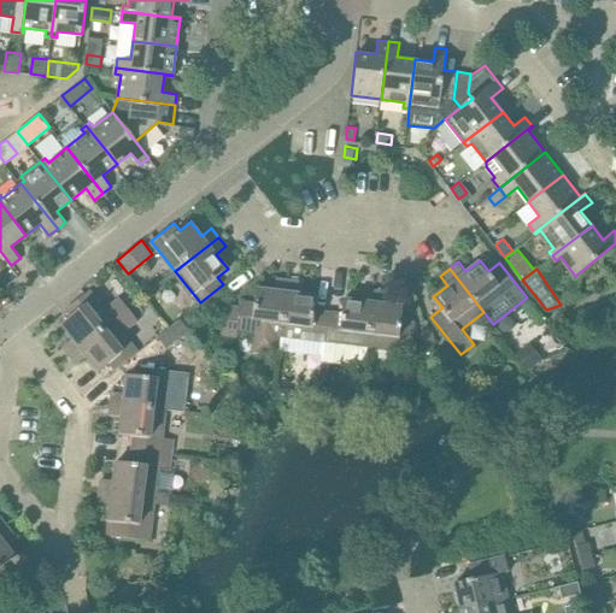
[(238,335),(239,329),(257,330),(254,347),(274,349),(276,332),(282,334),(288,278),(276,277),(275,289),(257,288),(256,301),(241,300),(240,306),(226,304),(222,332),(238,335)]
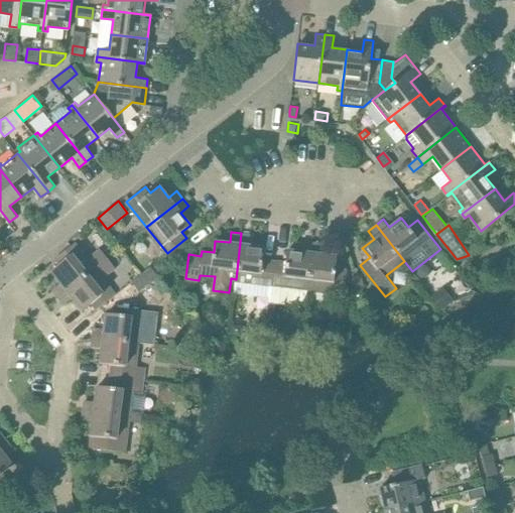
[(241,233),(236,279),(272,283),(275,260),(263,258),(264,246),(249,245),(250,234),(241,233)]
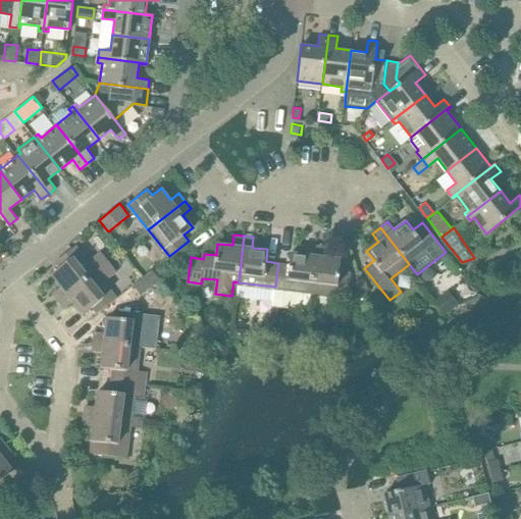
[(75,244),(70,248),(56,259),(61,265),(52,273),(61,284),(53,292),(59,299),(109,260),(102,251),(89,261),(75,244)]
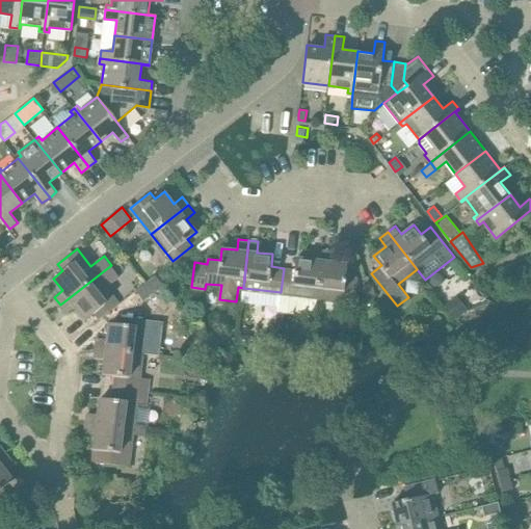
[(284,268),(281,292),(318,297),(323,249),(314,248),(312,259),(296,257),(295,269),(284,268)]
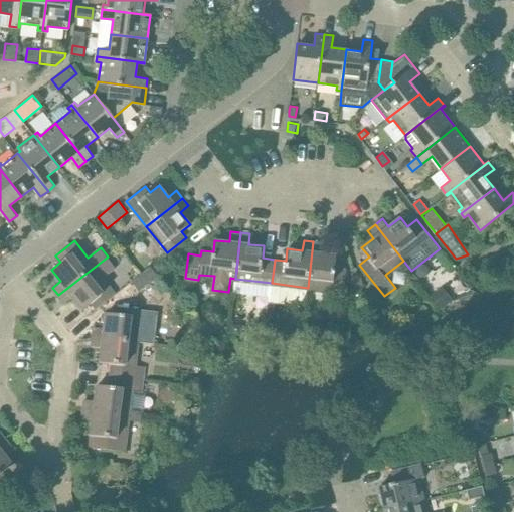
[(313,241),(308,288),(344,292),(347,268),(335,267),(336,254),(321,252),(323,242),(313,241)]
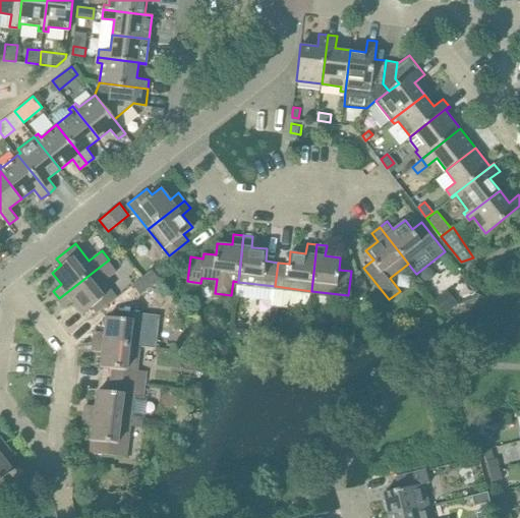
[(165,259),(153,268),(160,276),(164,277),(171,271),(172,267),(165,259)]
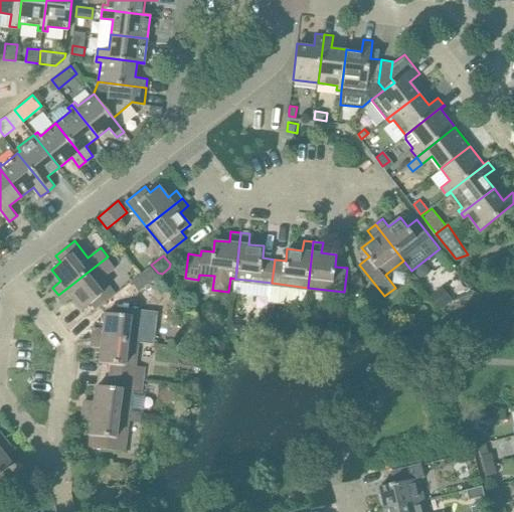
[(97,307),(116,293),(103,276),(115,266),(108,257),(58,295),(64,303),(72,297),(82,308),(92,301),(97,307)]
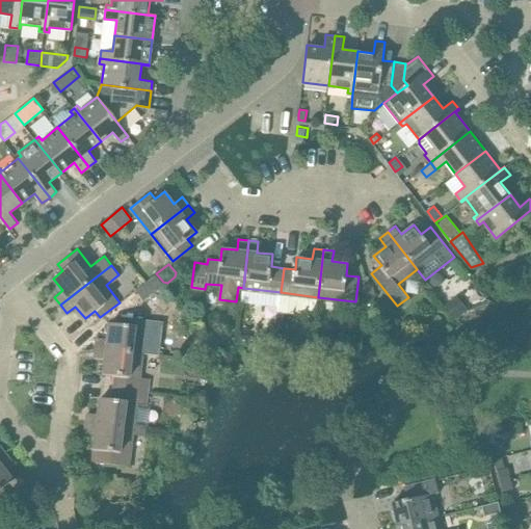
[(156,273),(136,289),(143,299),(163,284),(156,273)]
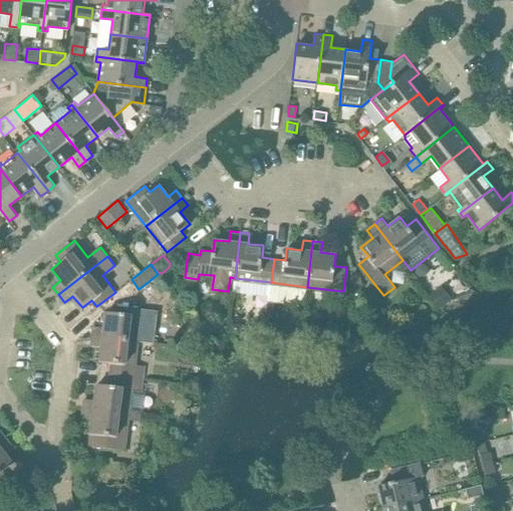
[(448,301),(439,289),(432,294),(434,298),(441,306),(448,301)]
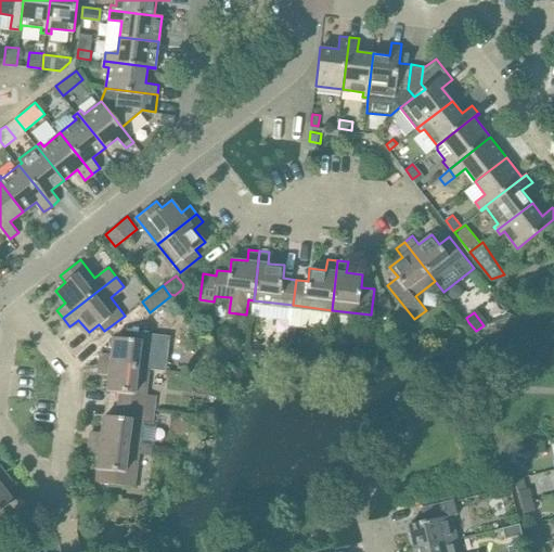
[(101,350),(100,361),(150,367),(167,369),(171,334),(128,329),(127,337),(115,336),(113,352),(101,350)]
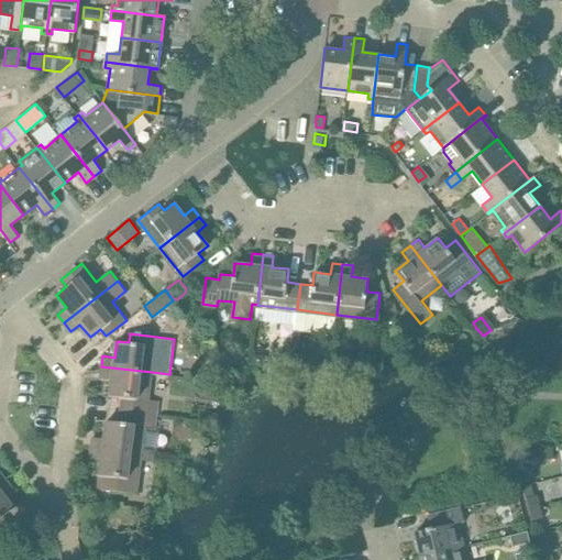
[(265,368),(265,354),(253,354),(252,368),(265,368)]
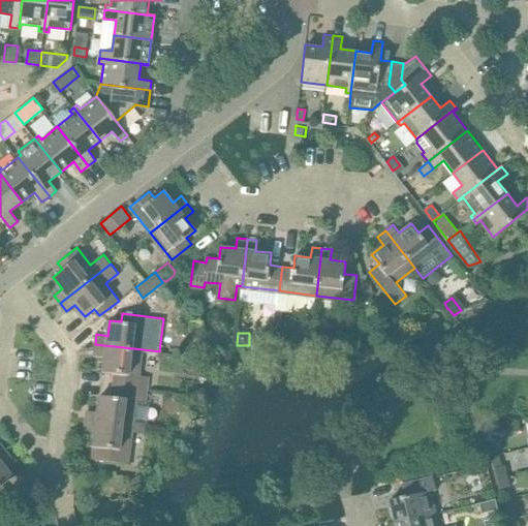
[(95,344),(94,353),(104,356),(102,371),(115,372),(114,384),(137,388),(148,389),(150,375),(140,374),(143,349),(95,344)]
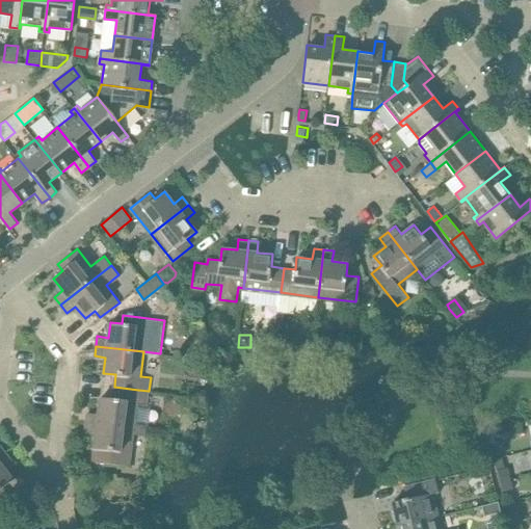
[(87,412),(86,421),(134,427),(137,403),(147,404),(149,391),(138,390),(114,387),(112,398),(100,397),(99,413),(87,412)]
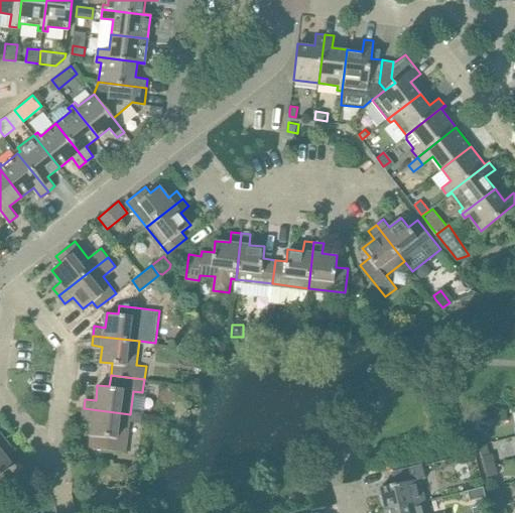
[(505,407),(495,410),(497,420),(508,418),(505,407)]
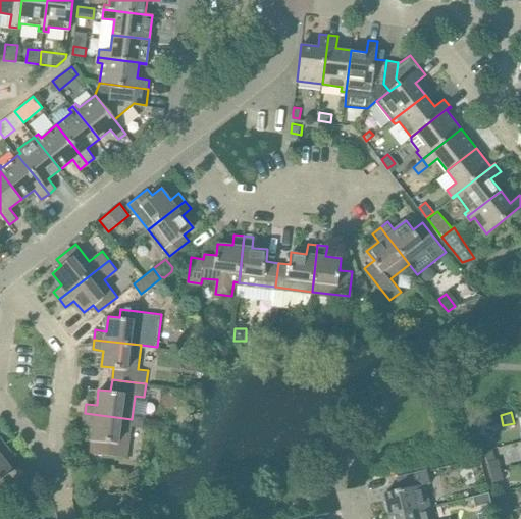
[(132,419),(85,413),(84,423),(94,424),(91,452),(126,456),(132,419)]
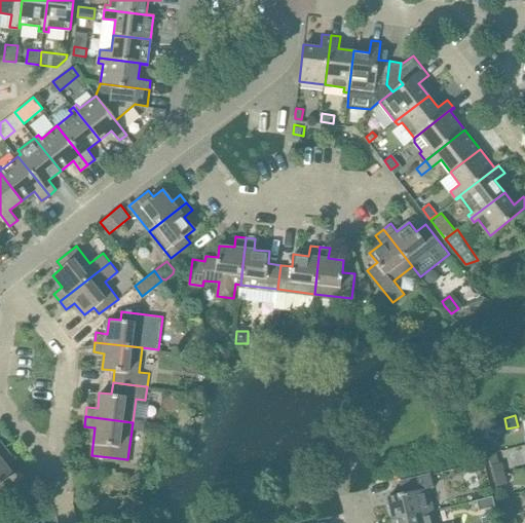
[(11,454),(5,446),(0,450),(0,498),(11,490),(3,481),(12,473),(3,460),(11,454)]
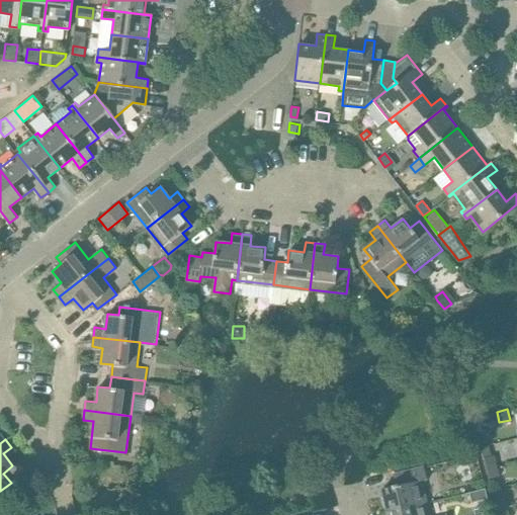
[(487,466),(497,464),(495,454),(485,456),(487,466)]
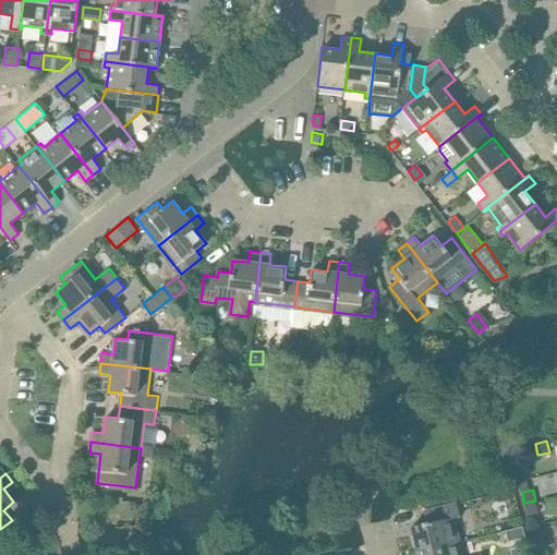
[(539,511),(535,501),(524,503),(527,514),(539,511)]
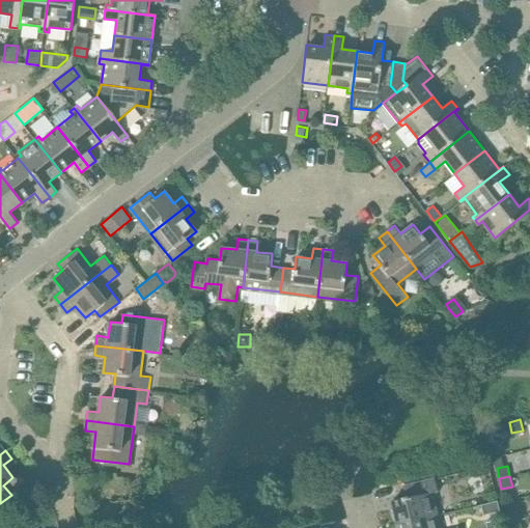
[(435,477),(403,484),(407,497),(391,501),(396,524),(437,513),(431,492),(438,491),(435,477)]
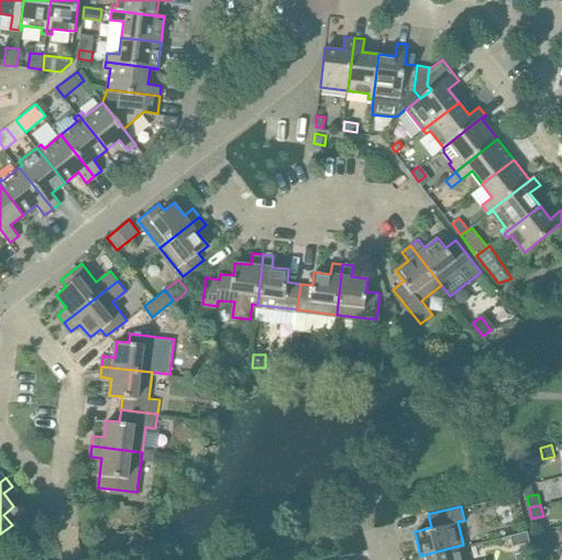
[(528,529),(510,534),(513,545),(530,540),(528,529)]
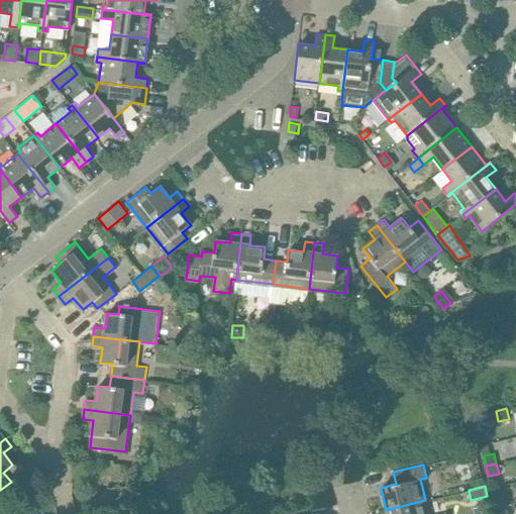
[(496,508),(506,505),(504,495),(494,498),(496,508)]
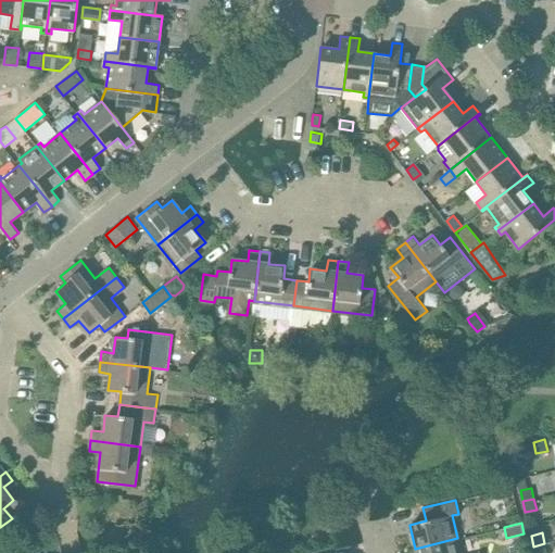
[(461,552),(457,538),(415,549),(415,552),(461,552)]
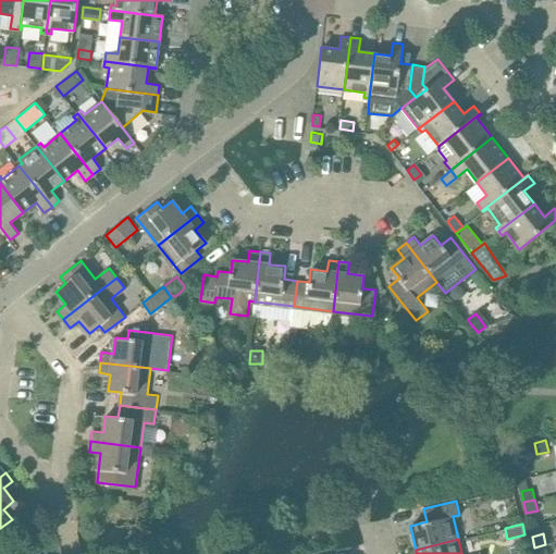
[(547,553),(545,544),(534,548),(535,553),(547,553)]
